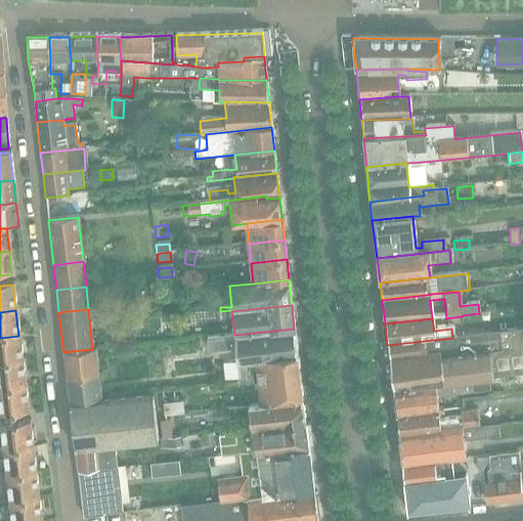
[(254,361),(298,356),(294,329),(234,335),(207,338),(208,352),(235,349),(238,385),(252,384),(252,372),(256,371),(254,361)]
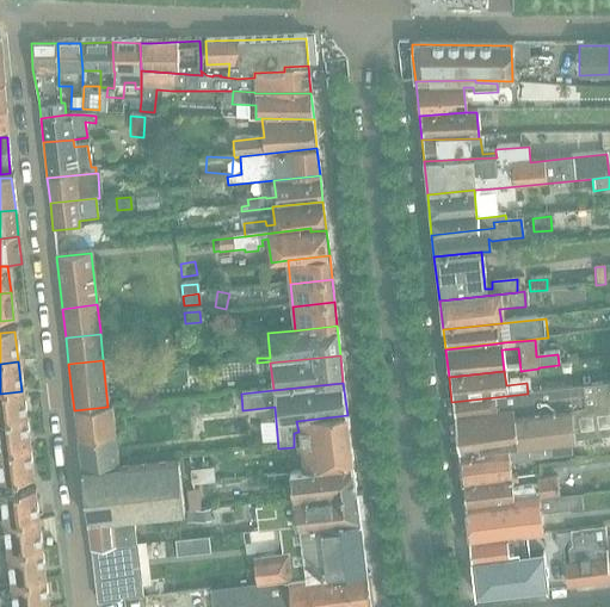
[(549,444),(609,438),(609,383),(580,386),(528,394),(451,402),(458,454),(549,444)]
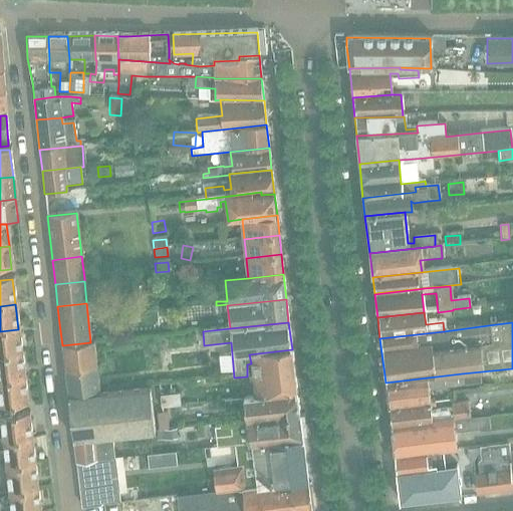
[(0,356),(21,354),(18,329),(0,331),(0,356)]
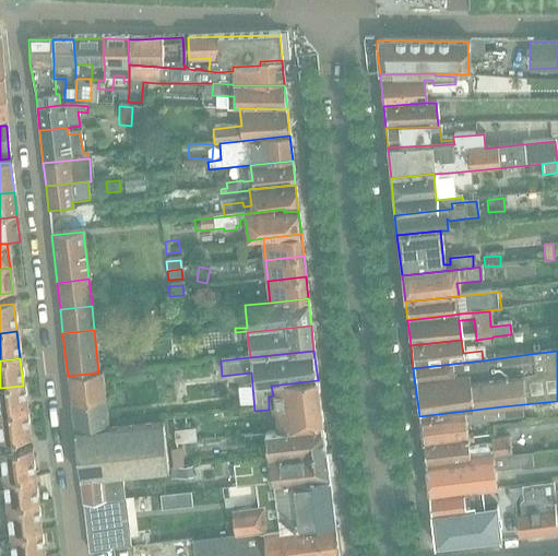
[(70,404),(104,400),(101,371),(98,373),(68,376),(70,404)]
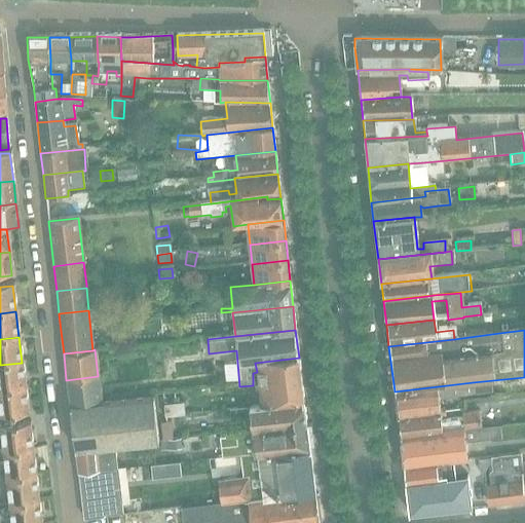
[(261,408),(304,404),(299,358),(255,363),(257,372),(261,408)]
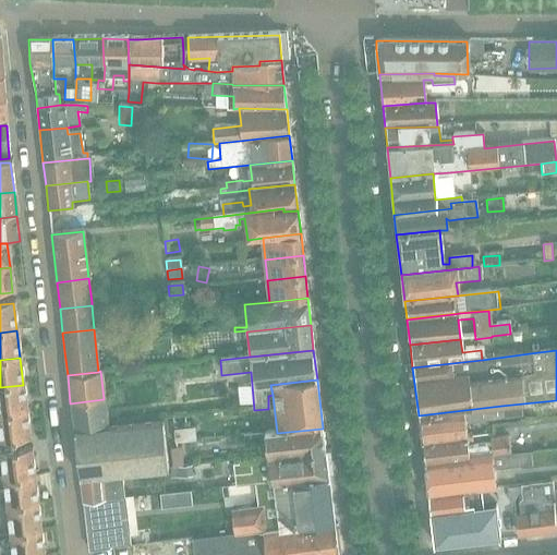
[(0,414),(26,411),(23,385),(0,387),(0,414)]
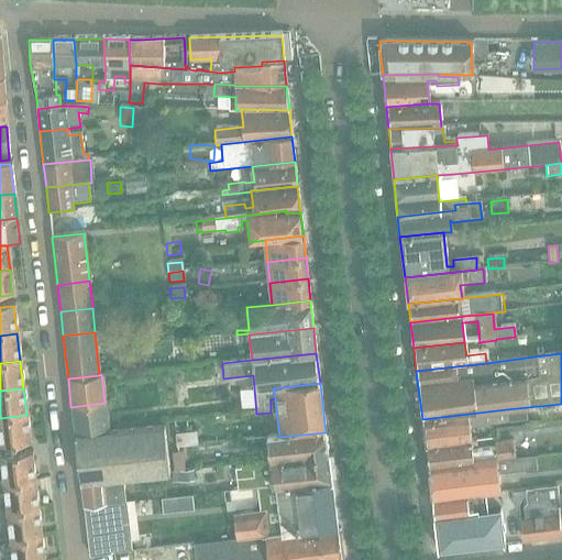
[(105,403),(70,407),(74,432),(108,428),(105,403)]
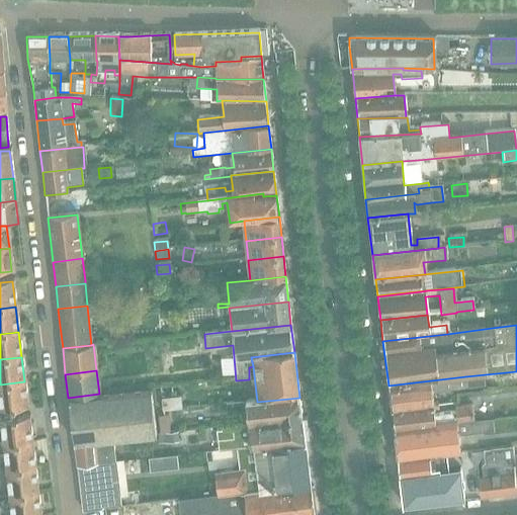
[(392,412),(433,408),(431,391),(437,394),(467,390),(465,376),(389,385),(392,412)]
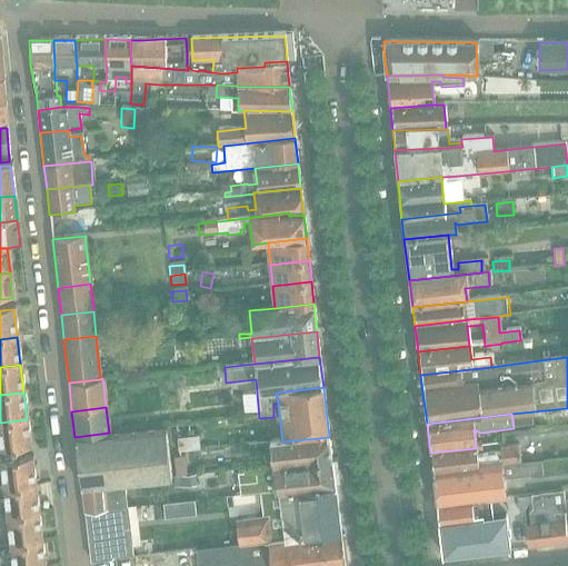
[(27,419),(0,423),(0,452),(30,448),(27,419)]
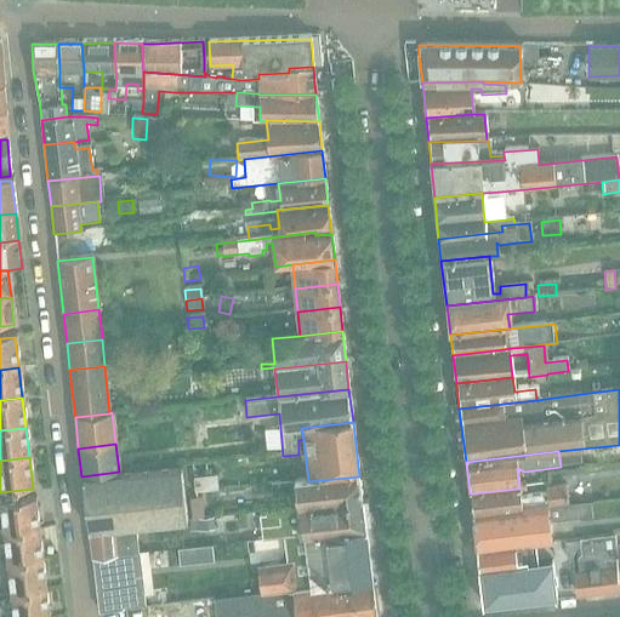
[(89,532),(135,527),(186,523),(180,470),(81,480),(89,532)]
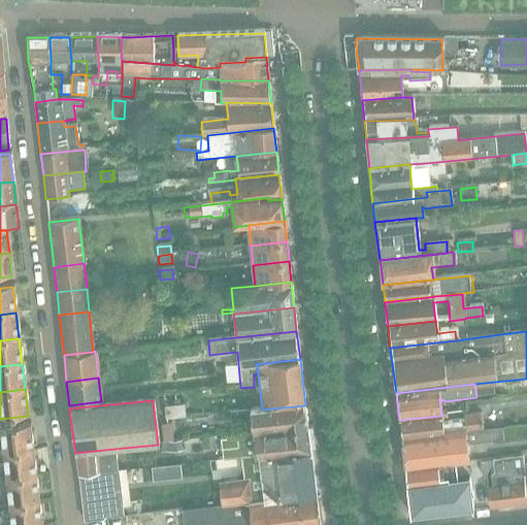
[(252,434),(307,427),(305,405),(262,409),(230,413),(231,422),(251,420),(252,434)]
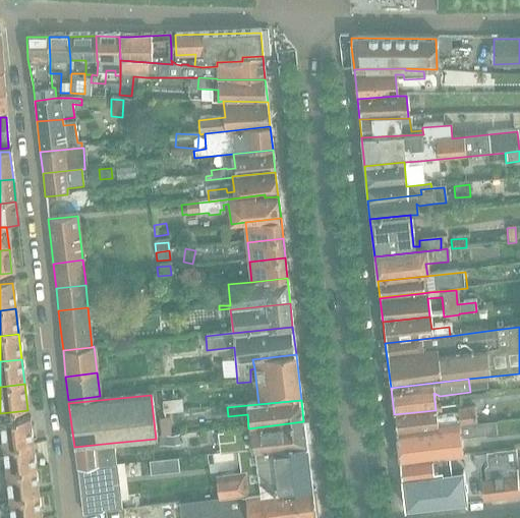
[(162,403),(163,415),(182,412),(181,401),(162,403)]
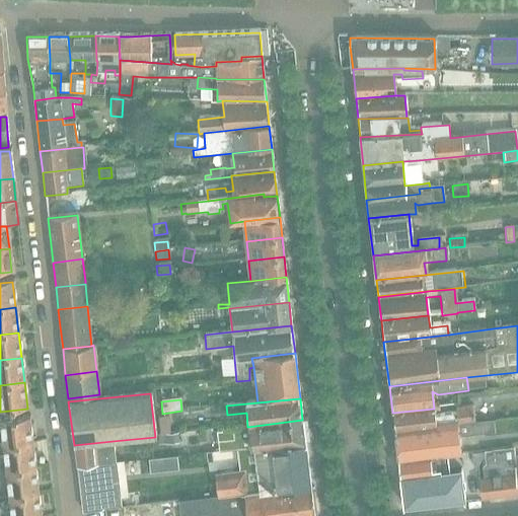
[(456,426),(474,424),(472,409),(455,411),(455,416),(435,418),(434,409),(392,413),(394,433),(456,426)]
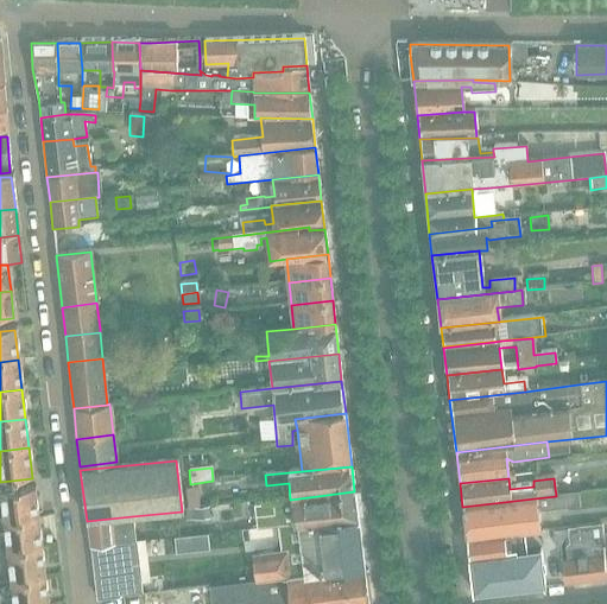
[(196,489),(184,490),(187,512),(193,510),(198,509),(196,489)]
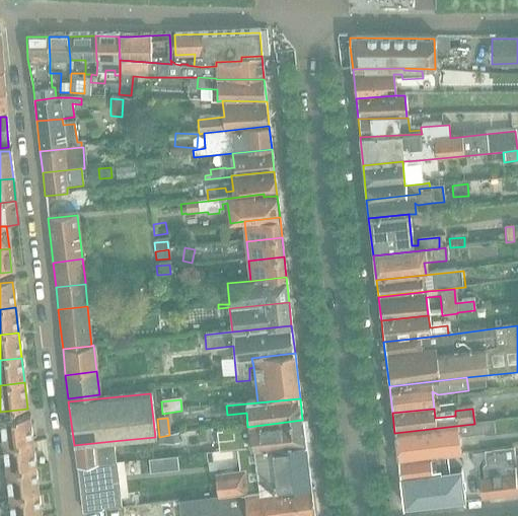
[(28,419),(0,422),(0,428),(2,448),(31,444),(28,419)]
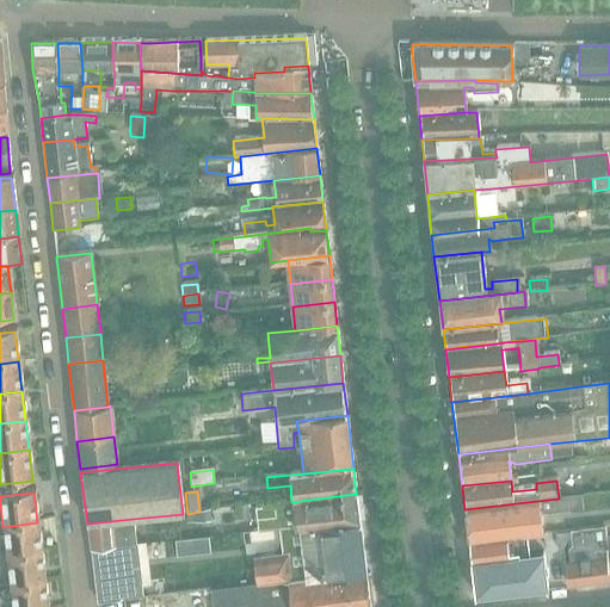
[(278,531),(359,521),(356,494),(291,502),(262,506),(262,509),(256,509),(258,533),(278,531)]
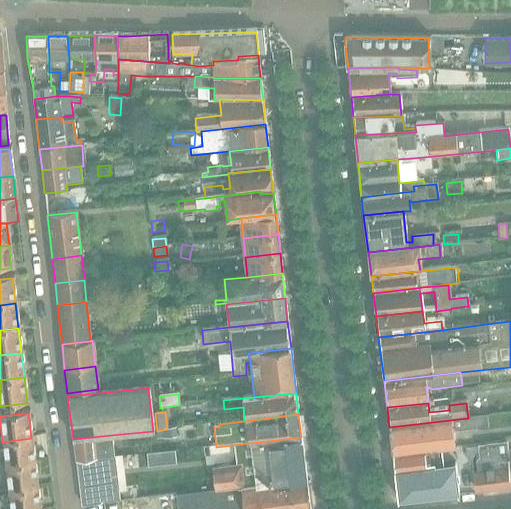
[(454,449),(452,432),(488,428),(486,416),(468,418),(450,420),(389,427),(392,456),(425,452),(441,451),(454,449)]
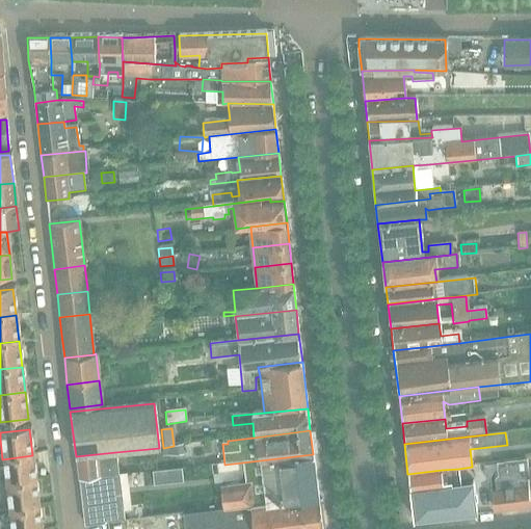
[(174,446),(168,447),(169,455),(182,454),(181,446),(174,446)]
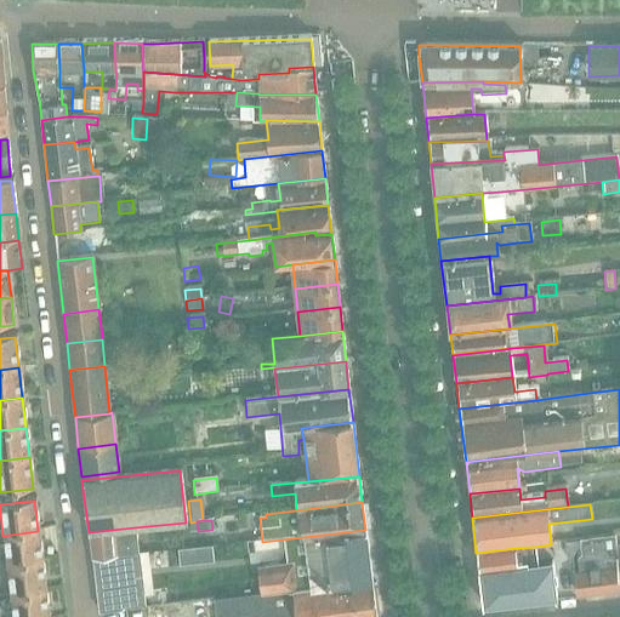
[(135,527),(89,532),(91,560),(137,555),(135,527)]
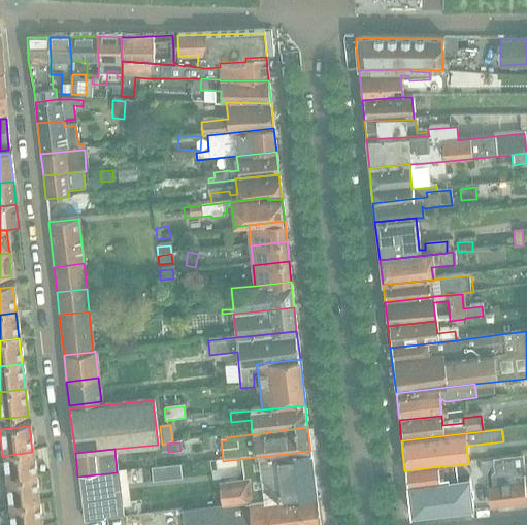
[(218,484),(221,507),(316,495),(314,473),(310,451),(240,459),(242,482),(218,484)]
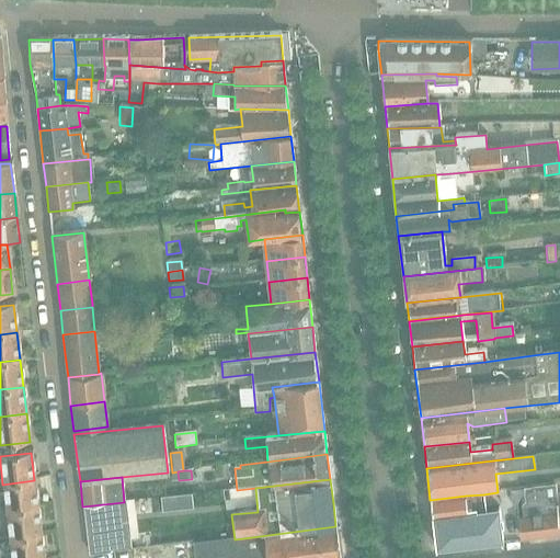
[(6,512),(37,508),(34,480),(2,485),(6,512)]
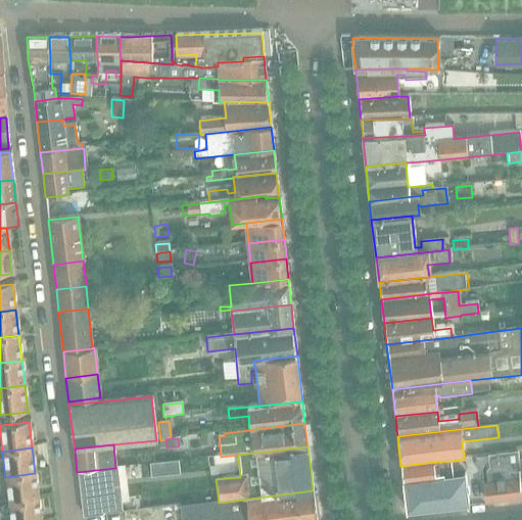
[(517,465),(518,465),(516,453),(487,457),(487,462),(488,471),(485,474),(486,484),(482,485),(484,502),(521,498),(517,465)]
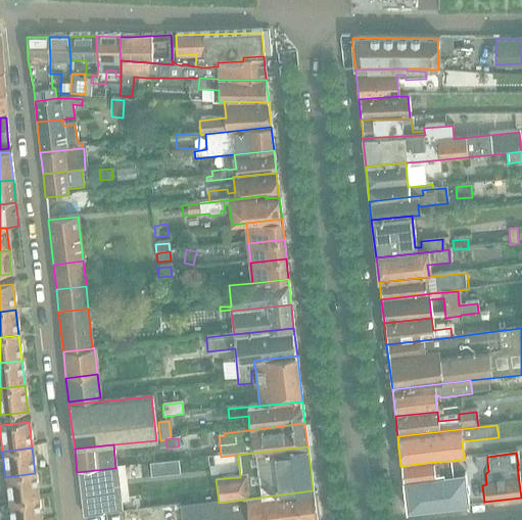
[(221,460),(211,460),(212,471),(222,471),(221,460)]
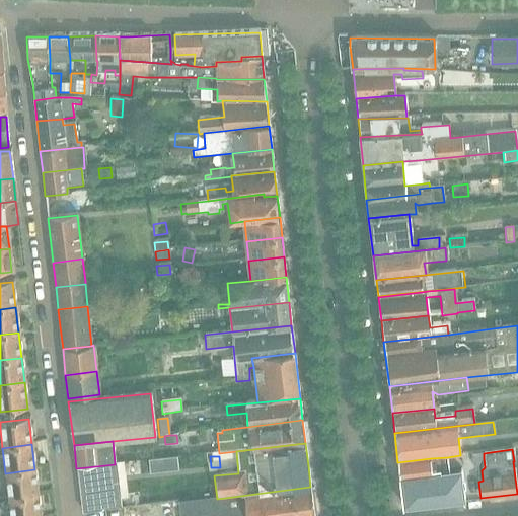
[(399,480),(432,475),(449,473),(449,472),(447,457),(431,458),(397,462),(399,480)]
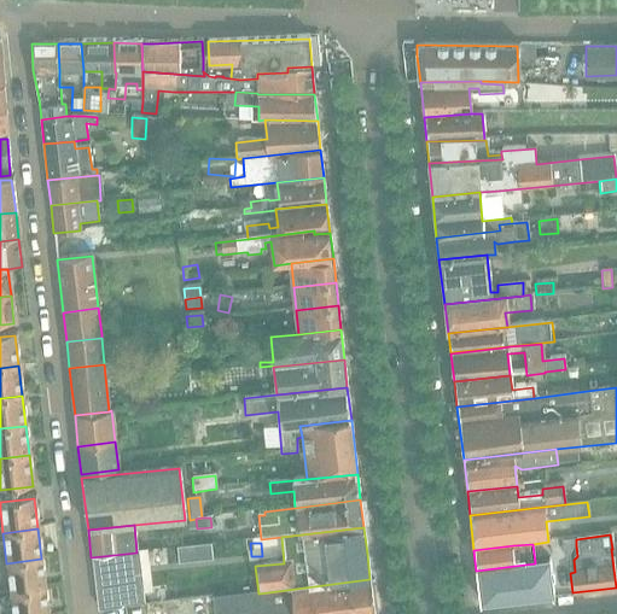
[(91,557),(98,612),(143,606),(137,553),(91,557)]
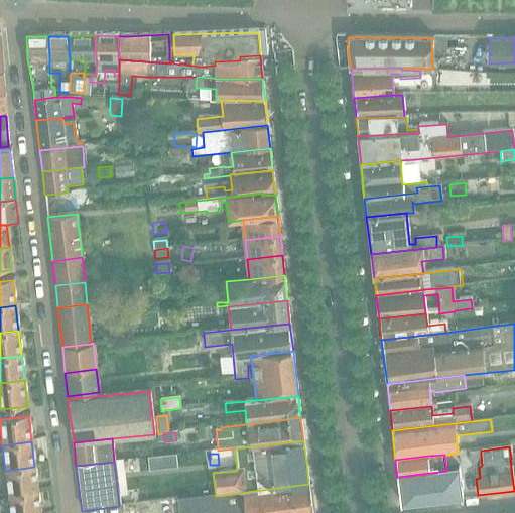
[(8,496),(37,492),(34,467),(5,471),(8,496)]
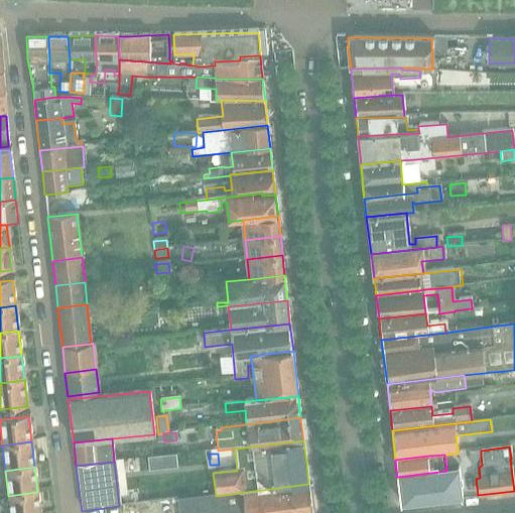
[(479,468),(469,469),(471,478),(471,480),(476,479),(480,478),(479,468)]
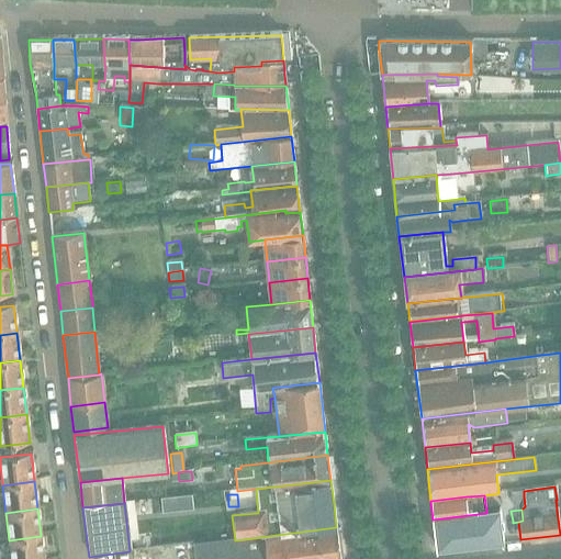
[(468,515),(433,520),(434,521),(437,550),(457,548),(469,547),(490,545),(501,543),(503,543),(502,537),(501,522),(500,511),(486,512),(486,513),(468,515)]
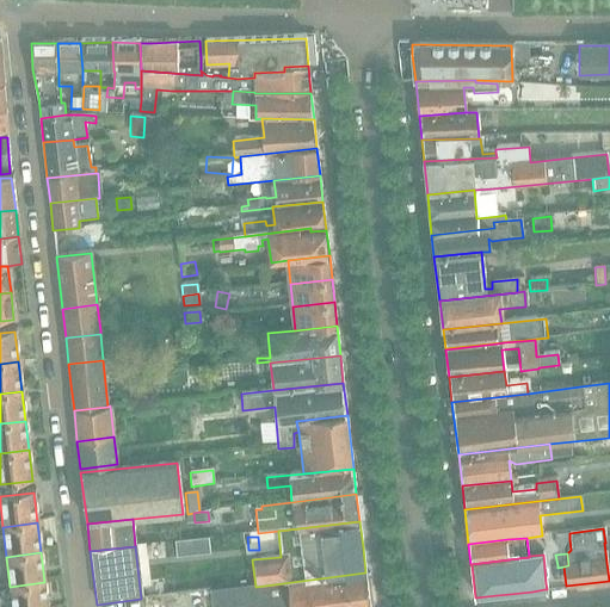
[(365,573),(256,587),(209,592),(210,606),(370,606),(365,573)]
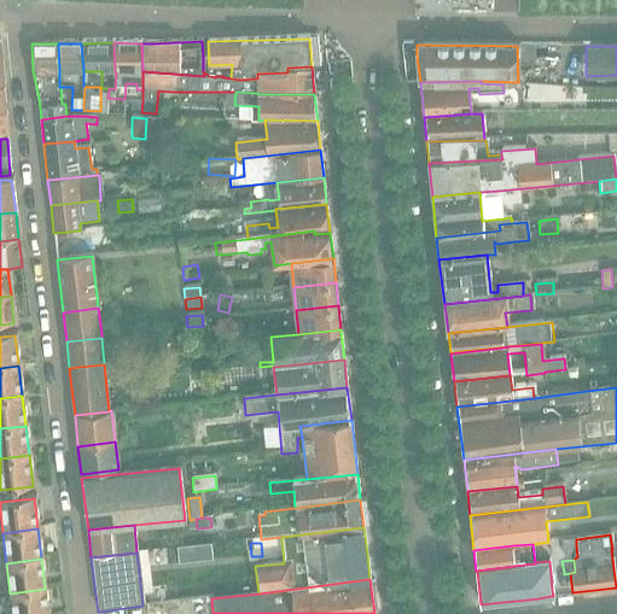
[(47,613),(45,589),(10,594),(12,613),(47,613)]
